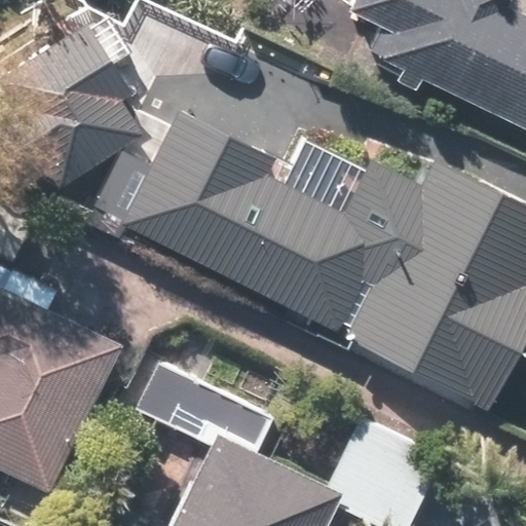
[(339,0),(320,39),(412,86),(417,76),(525,130),(525,21),(501,9),(505,0),(339,0)]
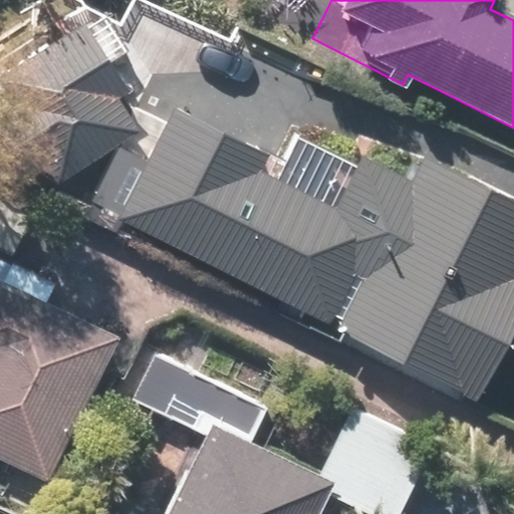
[(0,74),(0,170),(10,186),(39,168),(46,179),(137,123),(77,27),(0,74)]
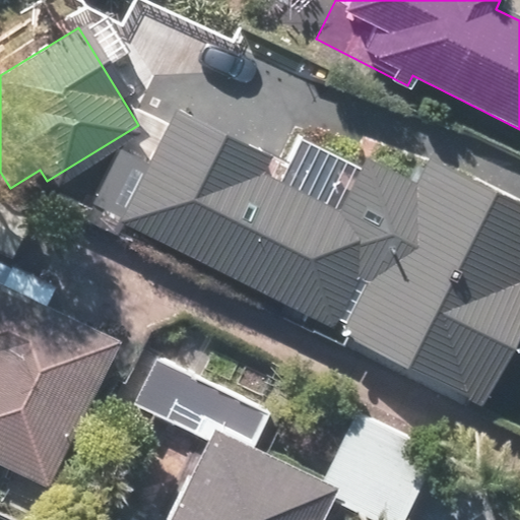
[(161,128),(112,221),(473,409),(519,321),(519,198),(411,142),(393,177),(366,163),(336,219),(259,179),(265,167),(168,116),(161,128)]
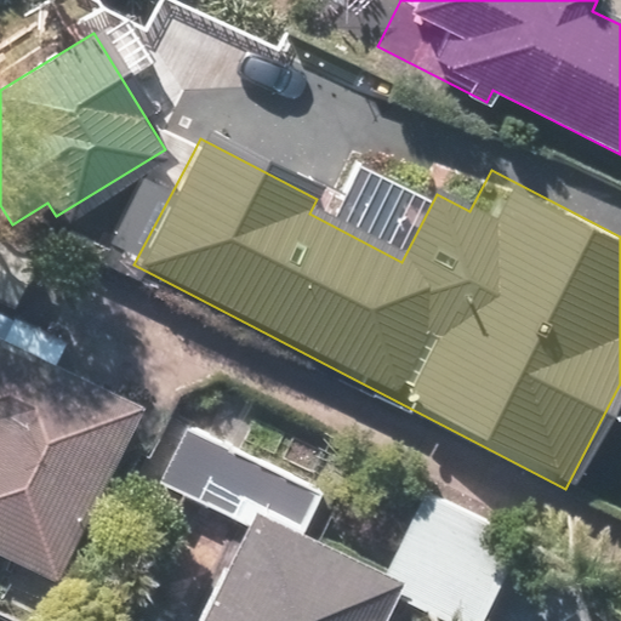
[(138,410),(0,346),(0,557),(58,584),(138,410)]
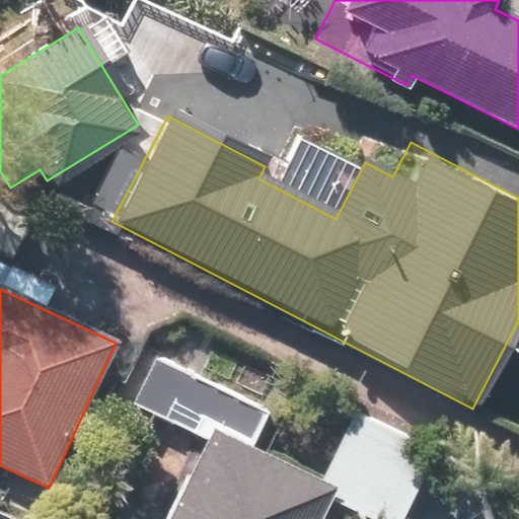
[(209,440),(168,518),(320,518),(328,503),(360,518),(402,518),(437,450),(351,408),(316,477),(252,446),(272,409),(158,352),(133,402),(209,440)]
